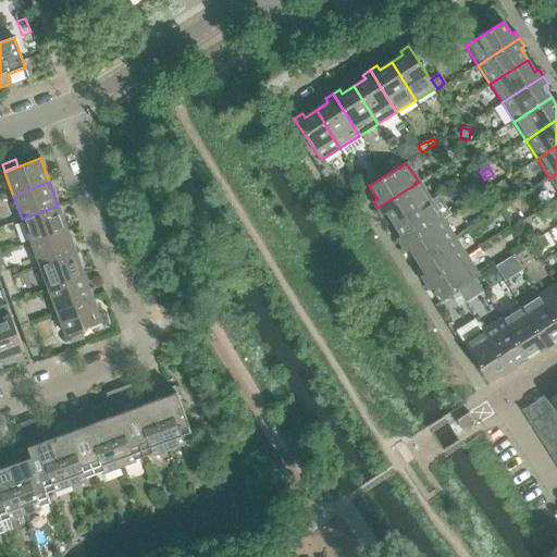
[(394,224),(430,200),(419,182),(378,208),(382,215),(386,212),(394,224)]
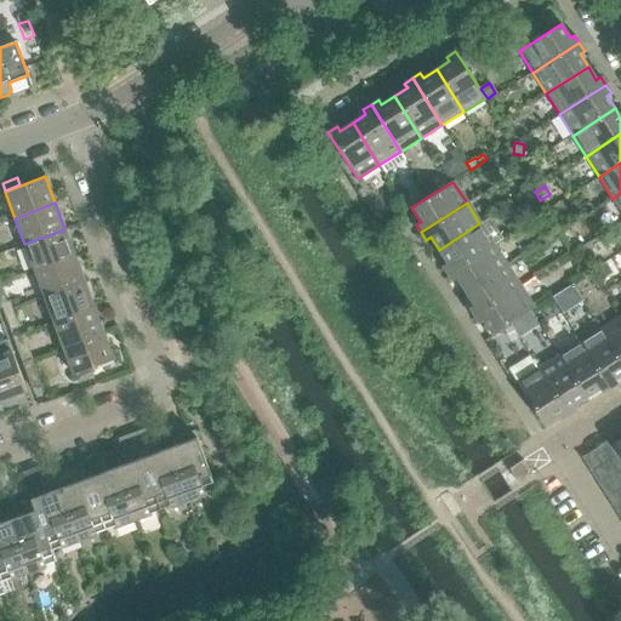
[(448,274),(502,239),(489,218),(480,224),(479,223),(439,250),(446,263),(443,266),(448,274)]
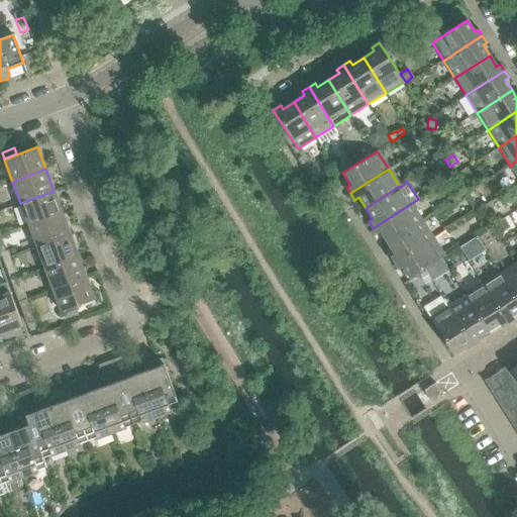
[(62,212),(54,191),(20,203),(28,224),(62,212)]
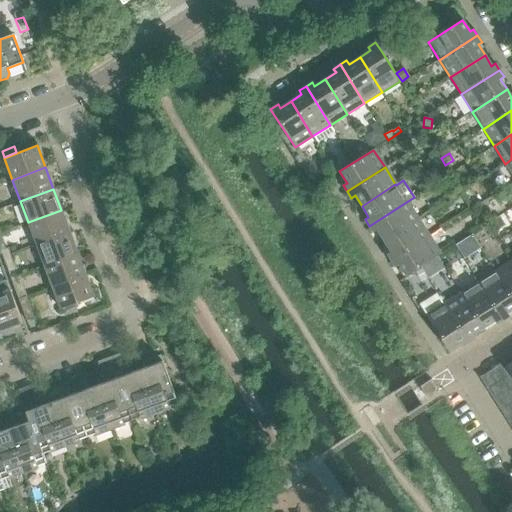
[(383,241),(418,219),(407,202),(414,197),(369,226),(373,232),(377,230),(383,241)]
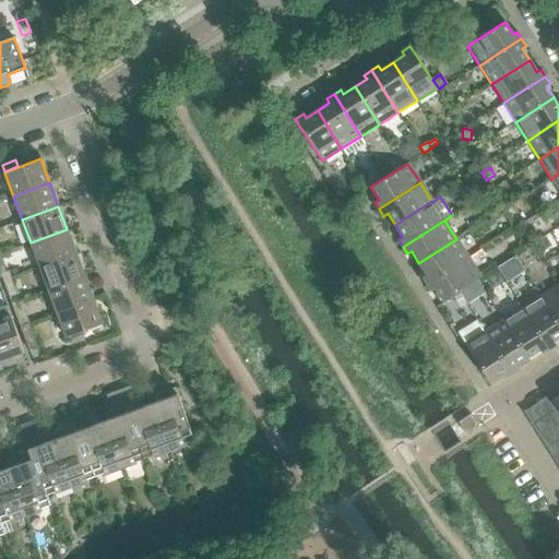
[(75,253),(67,229),(31,242),(39,266),(75,253)]
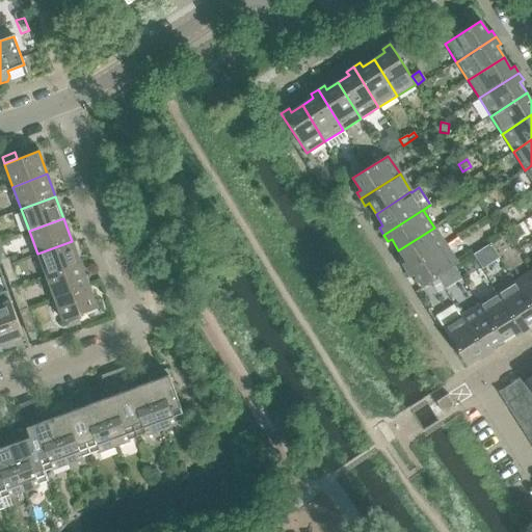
[(406,270),(446,245),(434,228),(398,250),(405,261),(401,264),(406,270)]
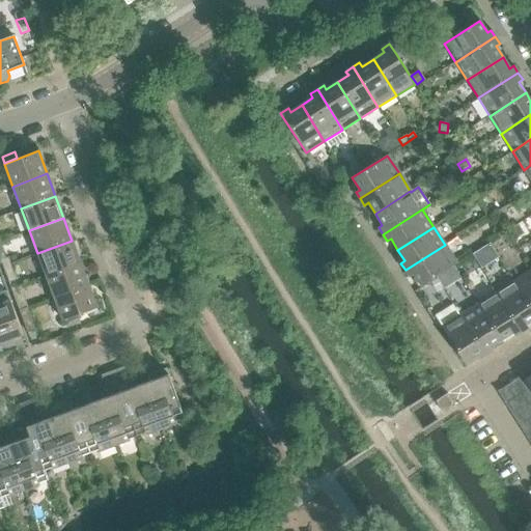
[(80,262),(72,241),(37,253),(46,275),(80,262)]
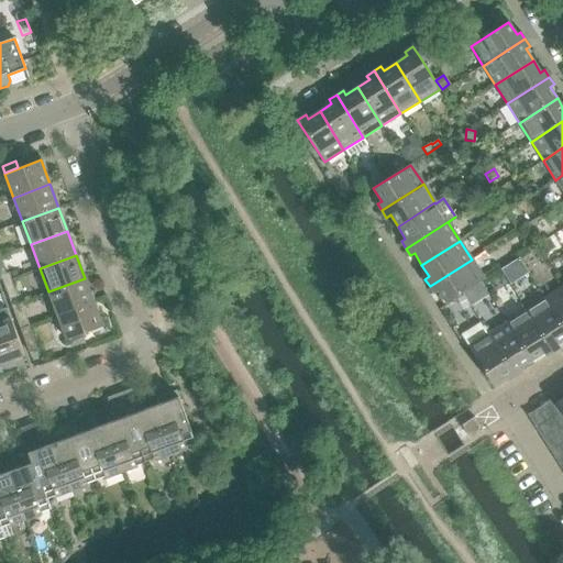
[(446,304),(481,282),(484,279),(472,260),(430,286),(434,294),(439,290),(446,304)]
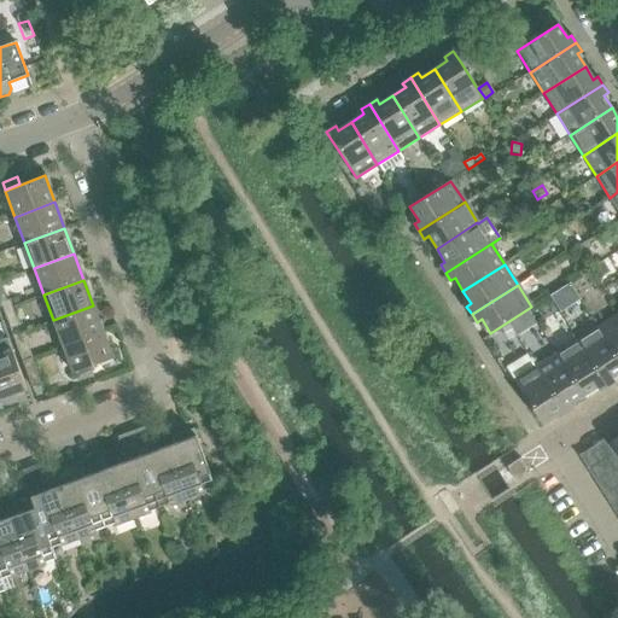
[(12,307),(10,299),(0,303),(3,310),(12,307)]
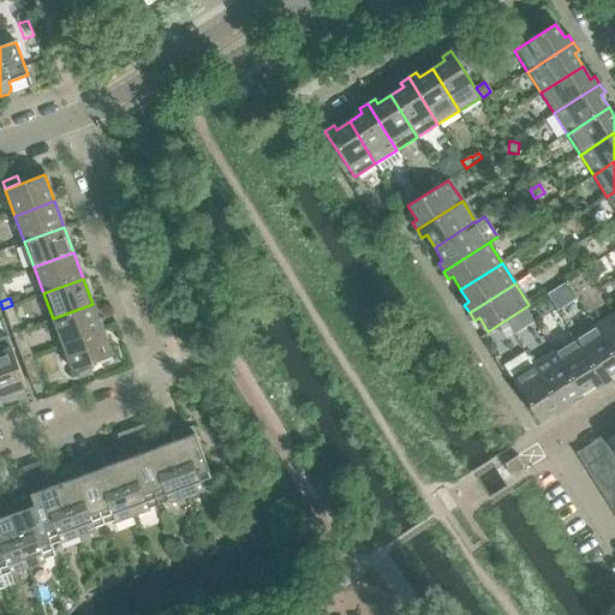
[(102,330),(93,304),(53,318),(63,345),(102,330)]
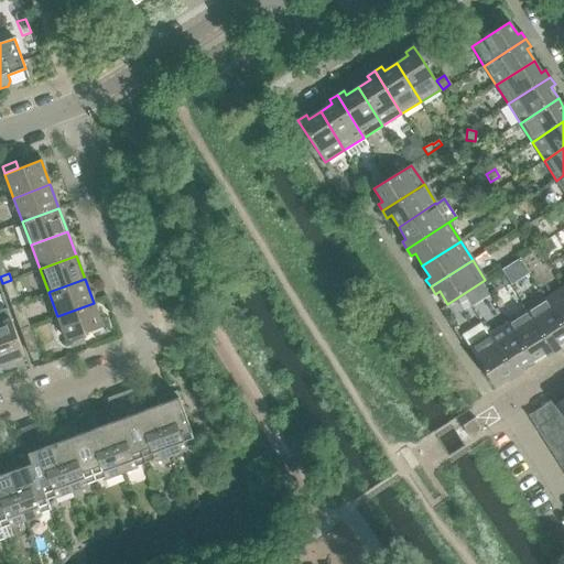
[(17,297),(11,280),(2,283),(9,301),(17,297)]
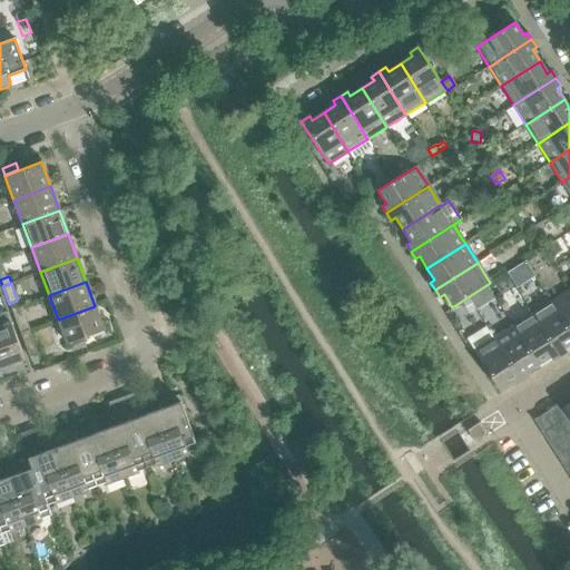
[(569,290),(551,303),(569,331),(569,290)]
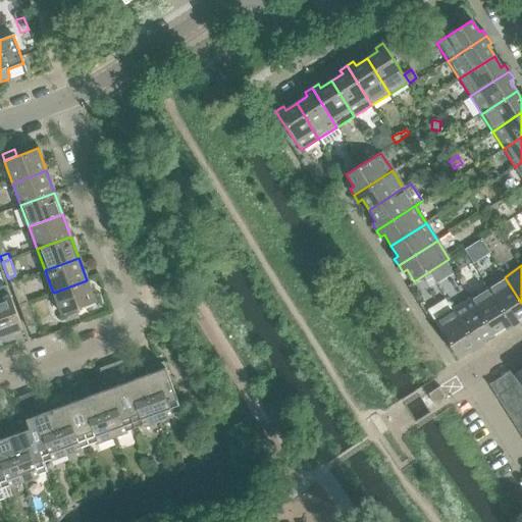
[(521,315),(521,303),(505,277),(487,288),(513,326),(519,322),(517,319),(521,315)]
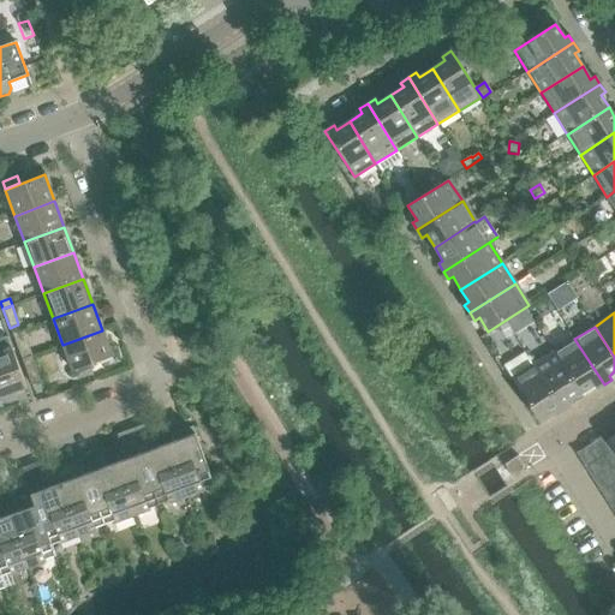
[(112,357),(102,330),(63,345),(72,371),(112,357)]
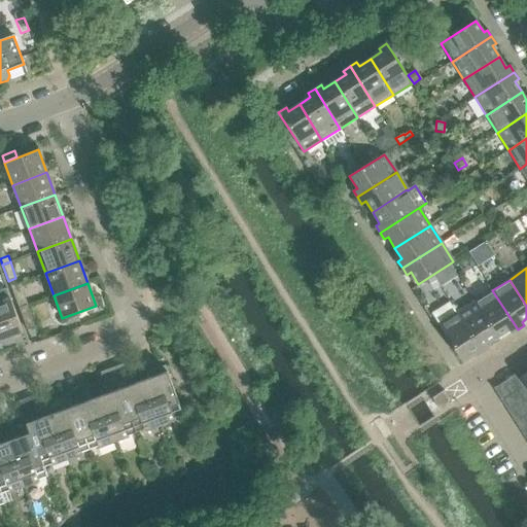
[(518,329),(492,290),(475,302),(497,338),(508,330),(511,335),(518,329)]
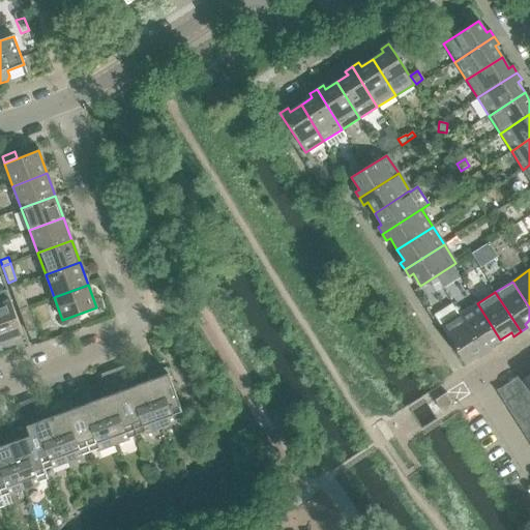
[(0,343),(23,334),(10,300),(0,304),(0,343)]
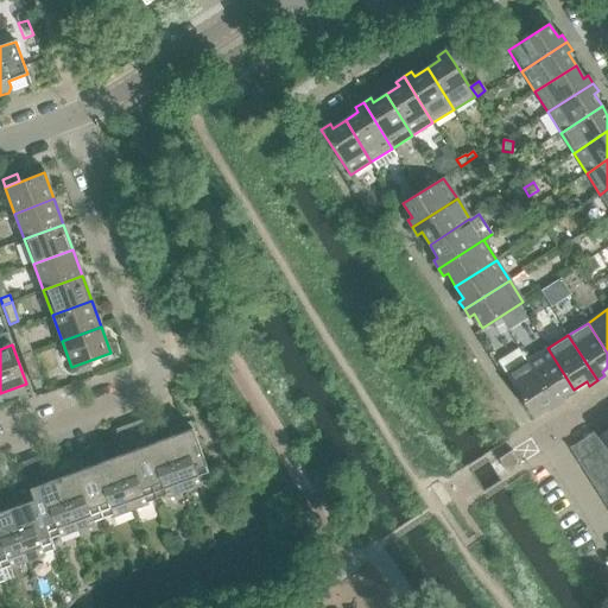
[(574,390),(548,348),(527,361),(556,406),(564,401),(561,397),(574,390)]
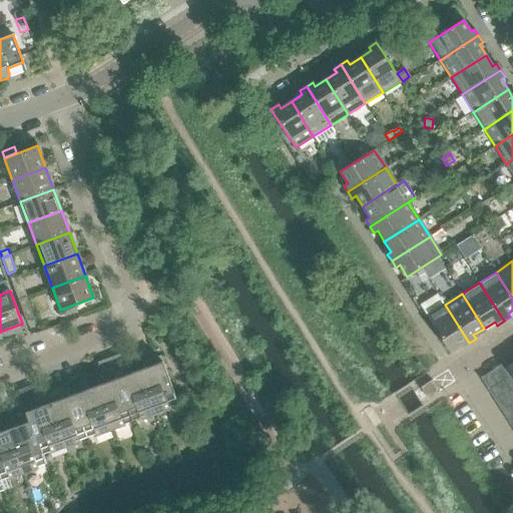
[(469,343),(445,305),(438,295),(420,307),(449,351),(460,344),(463,347),(469,343)]
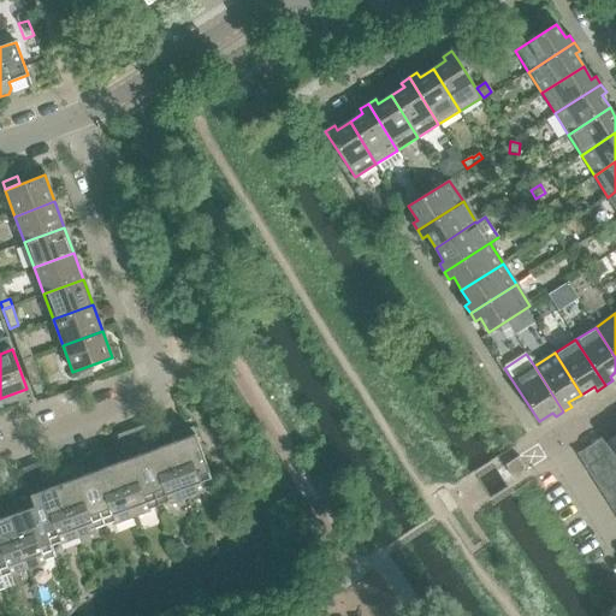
[(41,383),(31,357),(22,360),(31,386),(41,383)]
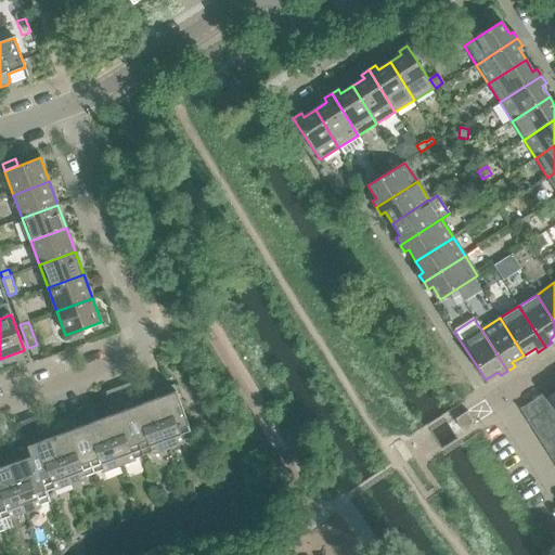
[(167,447),(151,401),(144,403),(139,400),(134,387),(131,386),(130,384),(118,388),(142,455),(167,447)]
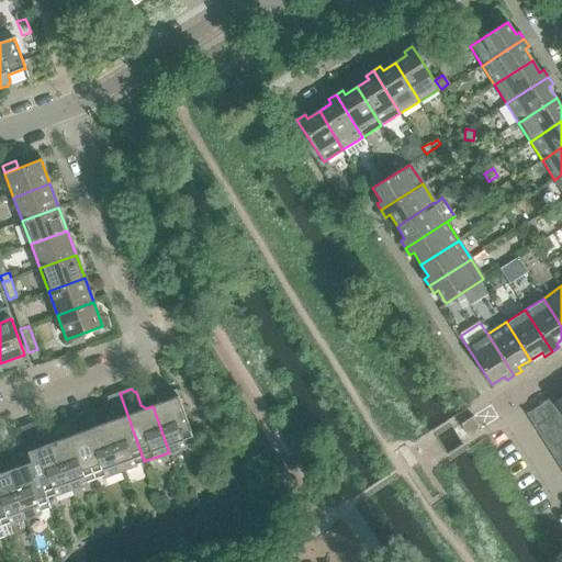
[(194,442),(176,390),(160,396),(160,398),(158,404),(153,406),(169,452),(194,442)]
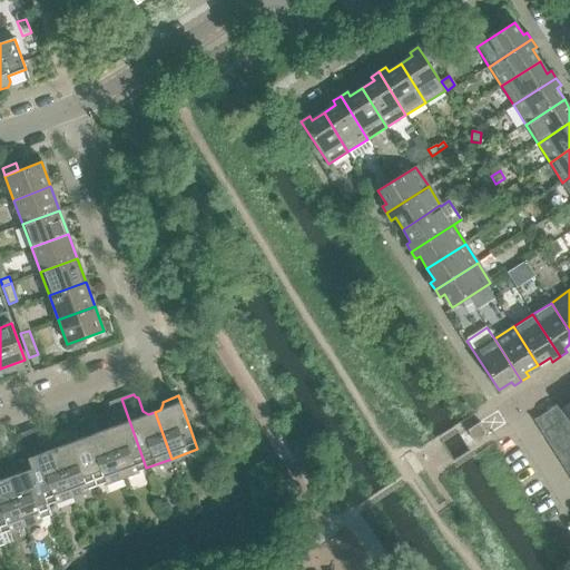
[(146,468),(121,399),(108,403),(109,405),(108,409),(112,422),(110,428),(104,430),(121,478),(146,468)]
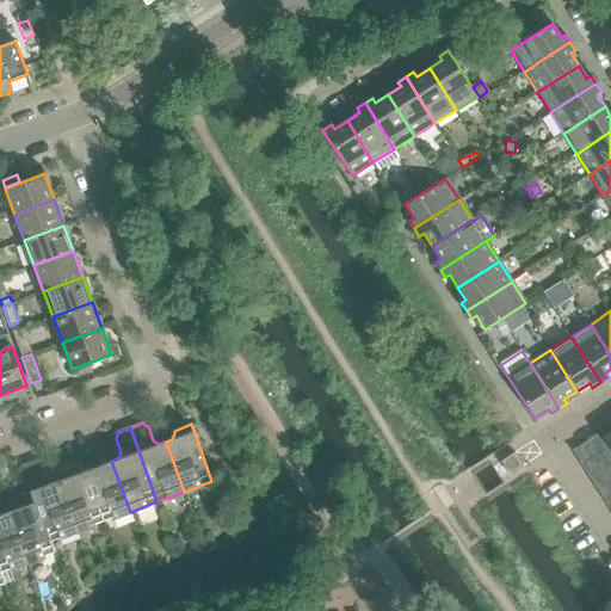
[(581,464),(605,448),(597,434),(573,451),(581,464)]
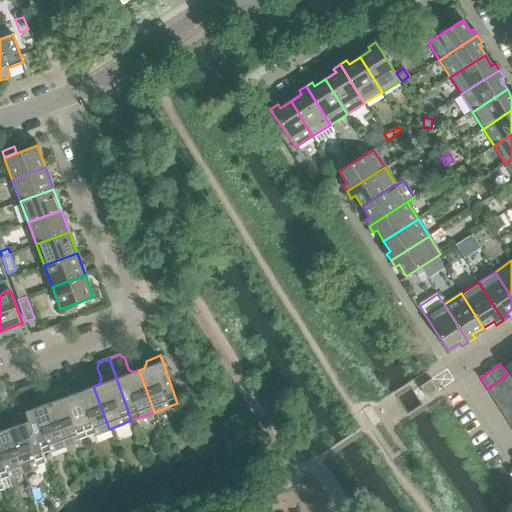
[(428,392),(447,380),(439,369),(420,381),(428,392)]
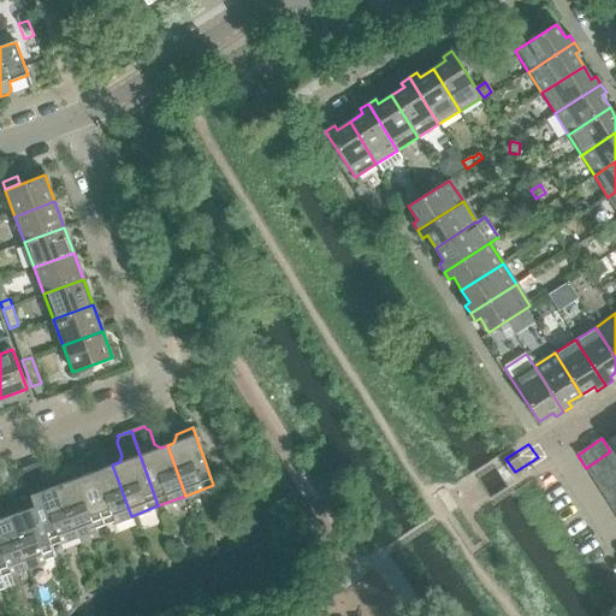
[(593,480),(615,466),(615,460),(610,451),(586,468),(593,480)]
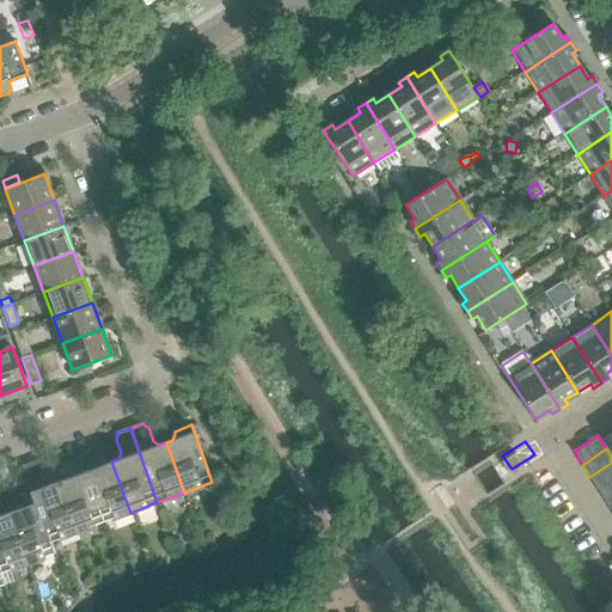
[(130,513),(111,461),(105,464),(99,461),(98,459),(83,465),(104,522),(130,513)]
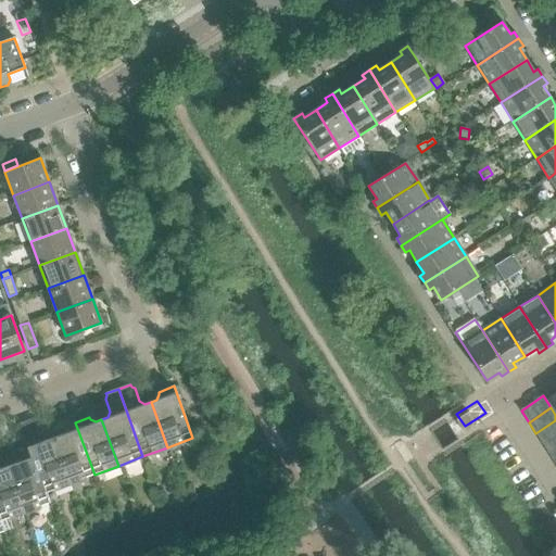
[(543,445),(555,437),(555,420),(535,433),(543,445)]
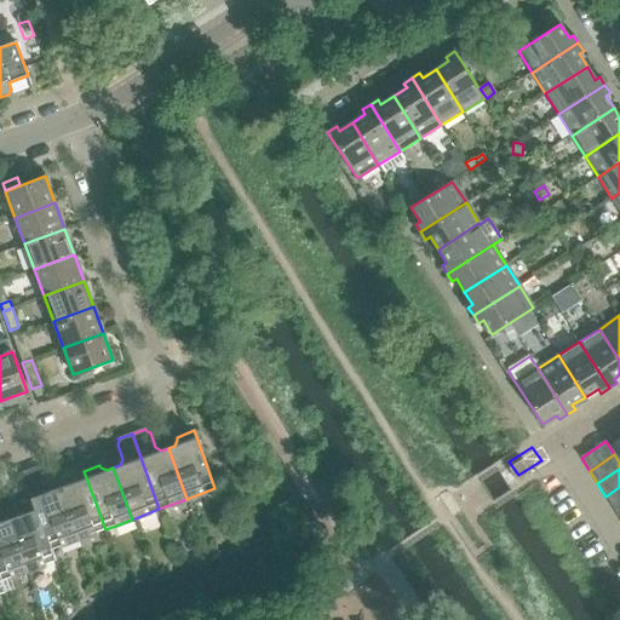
[(105,529),(84,471),(68,477),(68,480),(65,486),(59,488),(78,539),(105,529)]
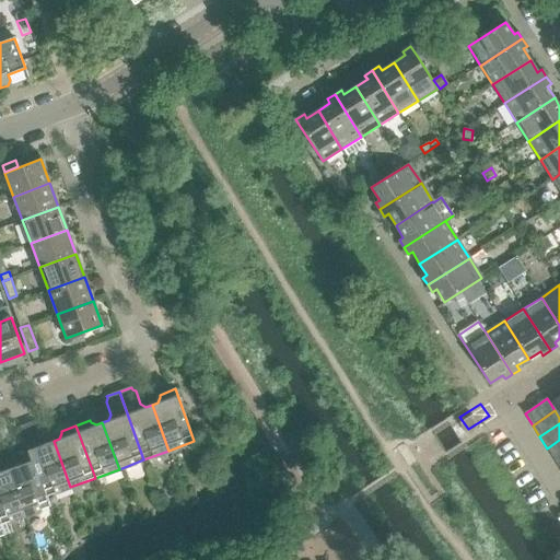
[(70,487),(54,441),(47,443),(42,441),(41,439),(25,444),(28,454),(45,497),(70,487)]
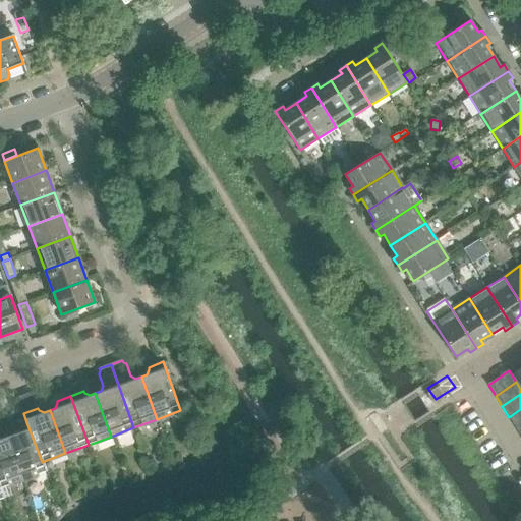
[(516,427),(520,423),(520,409),(509,417),(516,427)]
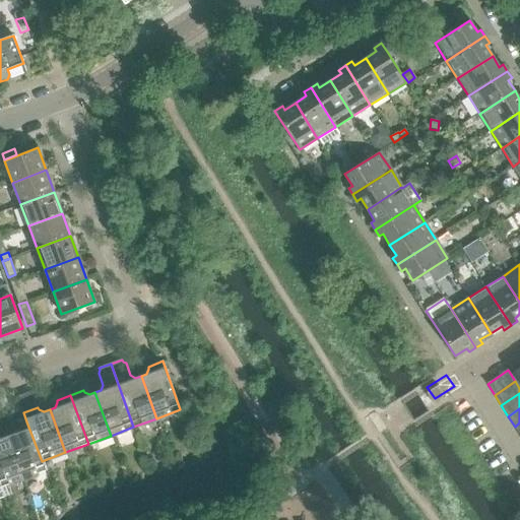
[(42,461),(26,421),(14,427),(15,429),(13,434),(7,436),(22,478),(46,469),(42,461)]
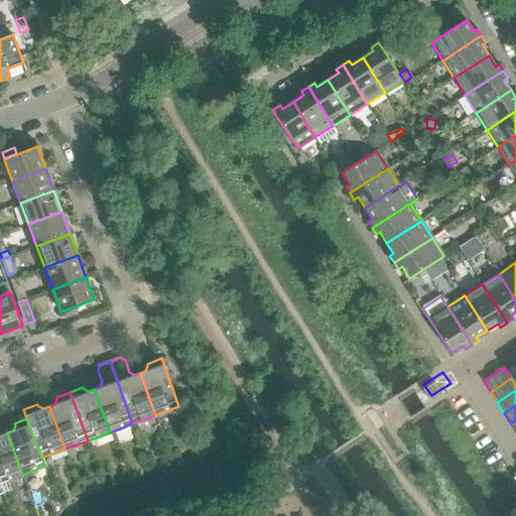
[(0,482),(22,475),(7,432),(1,434),(0,433),(0,482)]
